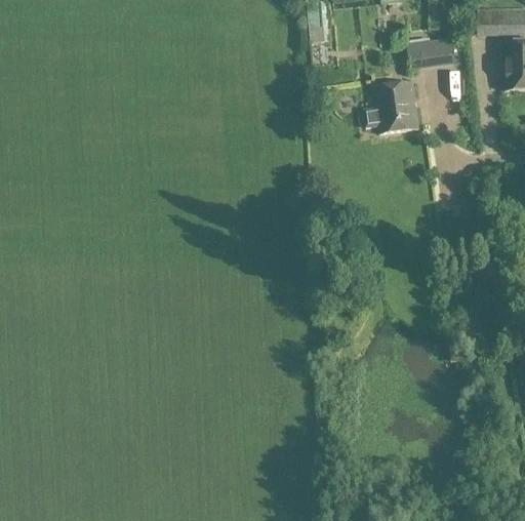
[(450,28),(449,0),(428,0),(429,29),(450,28)]
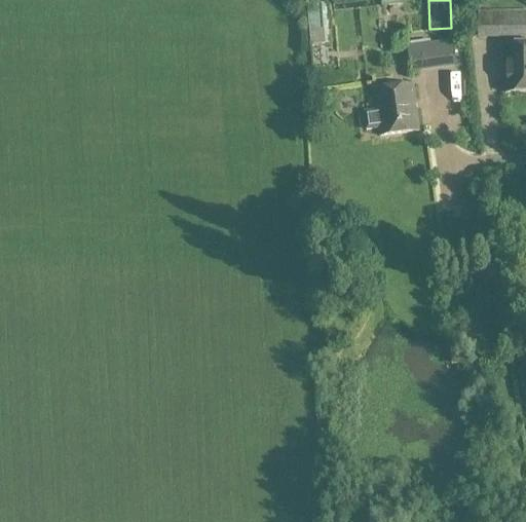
[(525,10),(480,10),(480,35),(525,34),(525,10)]
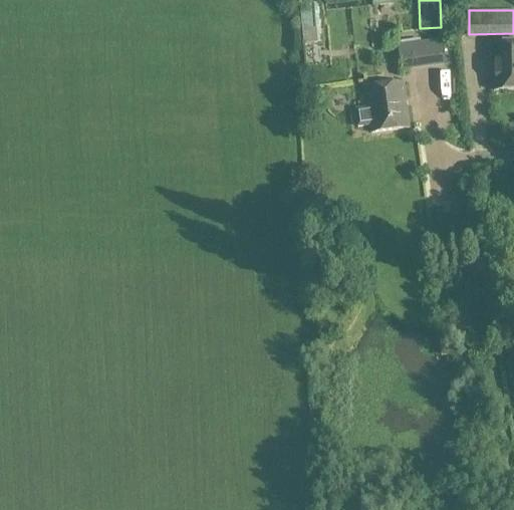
[(384,49),(399,47),(401,63),(446,58),(443,38),(421,41),(421,36),(398,39),(397,29),(381,31),(384,49)]
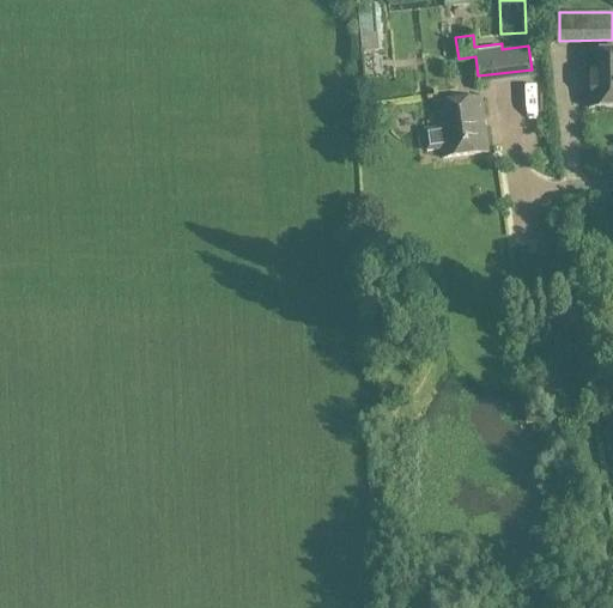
[(612,49),(587,50),(587,74),(589,74),(589,105),(612,104),(612,49)]
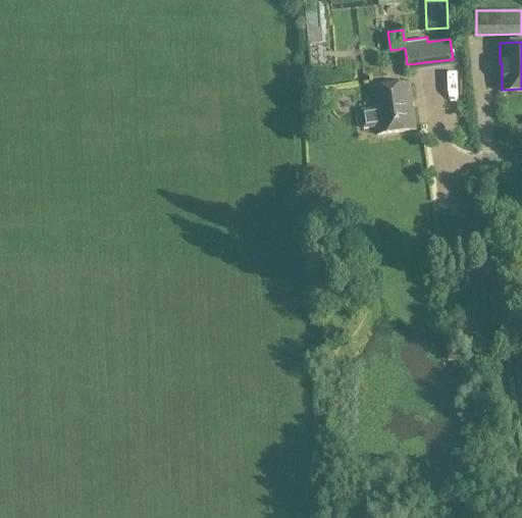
[(378,132),(416,126),(410,83),(372,88),(378,132)]
